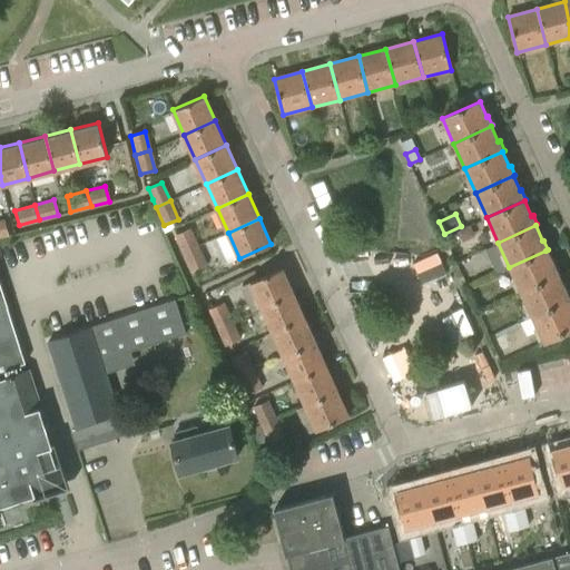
[(175,236),(183,254),(197,247),(189,229),(175,236)]
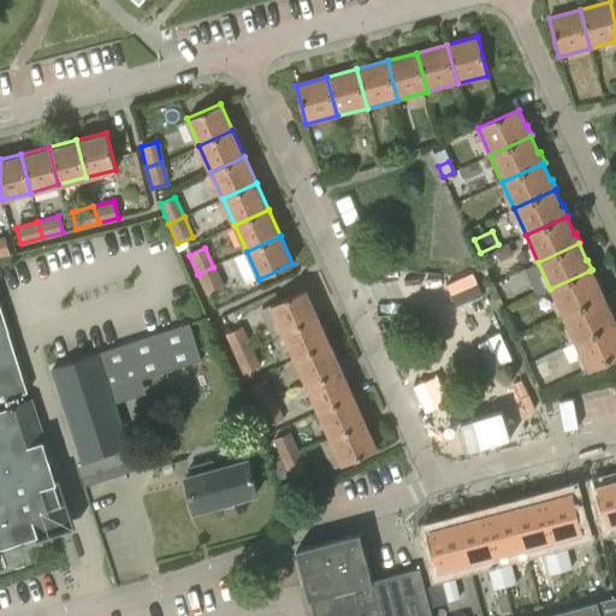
[(213,267),(197,274),(207,295),(223,288),(213,267)]
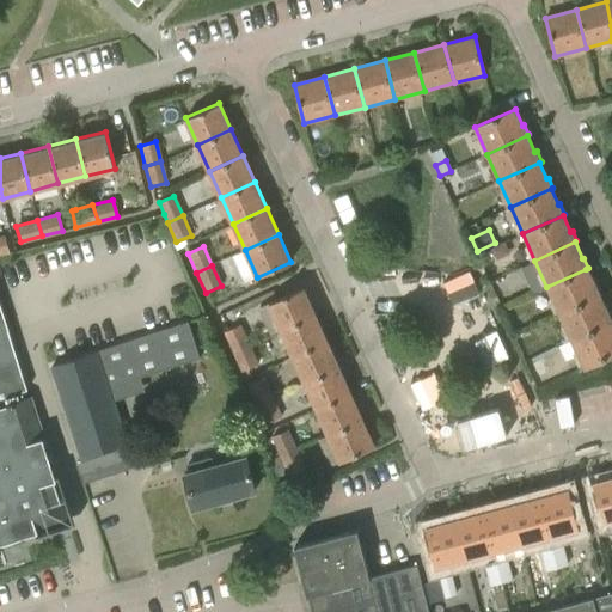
[(546,287),(560,313),(600,294),(595,283),(593,285),(586,269),(546,287)]
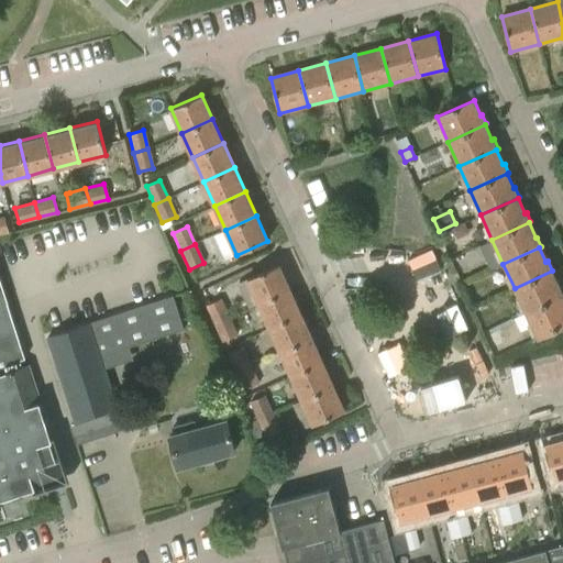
[(278,265),(246,279),(257,304),(289,289),(278,265)]
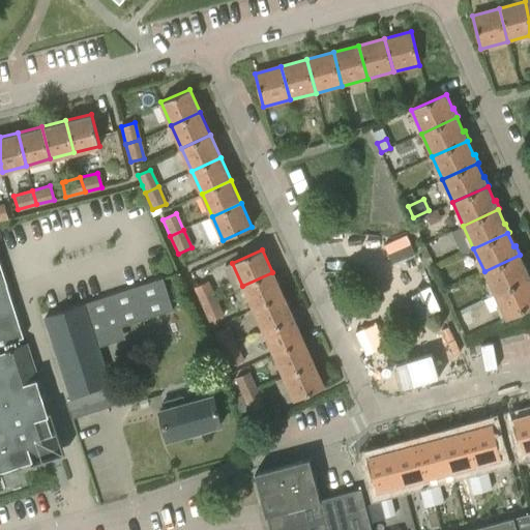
[(520,256),(520,255),(484,271),(495,294),(528,278),(529,280),(529,278),(529,276),(527,269),(525,270),(519,256),(520,256)]
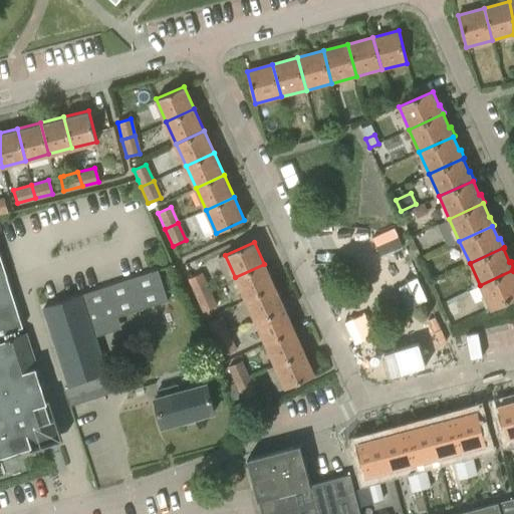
[(0,456),(57,438),(16,313),(11,297),(0,262),(0,456)]
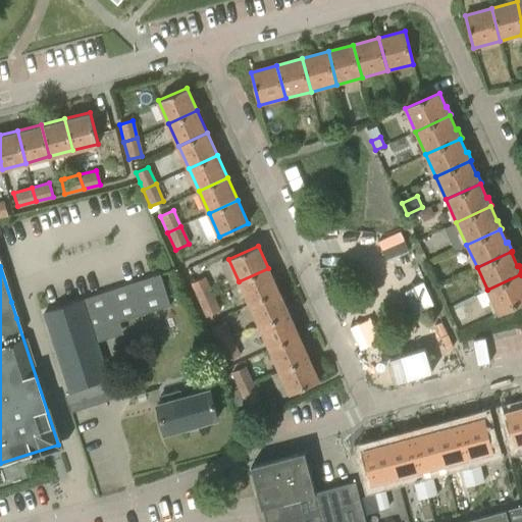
[(249,305),(278,291),(268,268),(239,281),(249,305)]
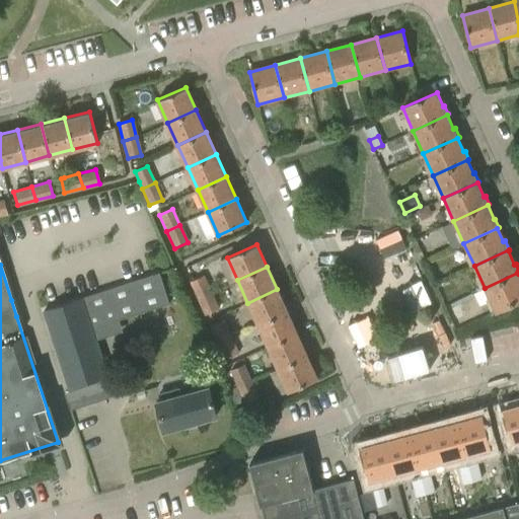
[(518,276),(518,274),(517,273),(485,288),(495,311),(518,300),(518,276)]
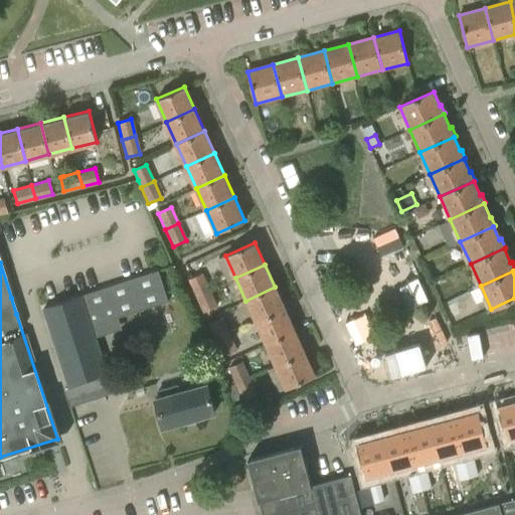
[(90,327),(167,302),(157,272),(149,274),(47,307),(41,309),(73,405),(93,399),(111,393),(90,327)]
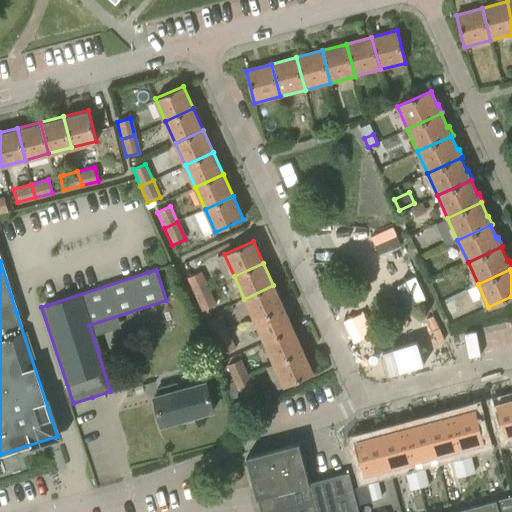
[(187,278),(194,295),(209,289),(201,272),(187,278)]
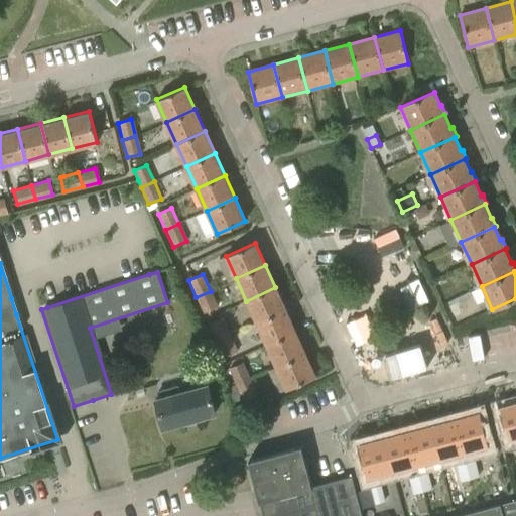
[(256,323),(285,309),(275,287),(246,301),(256,323)]
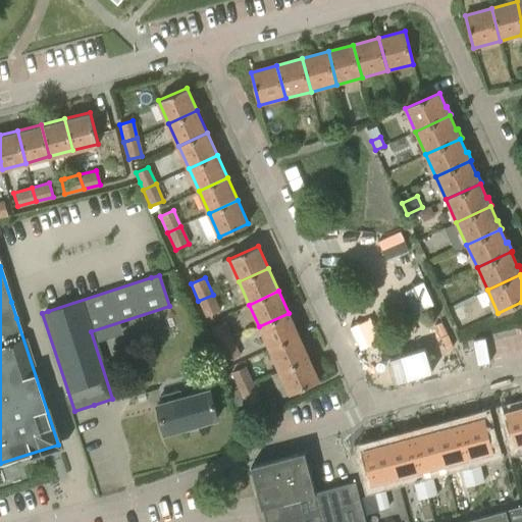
[(220,311),(213,295),(198,301),(206,317),(220,311)]
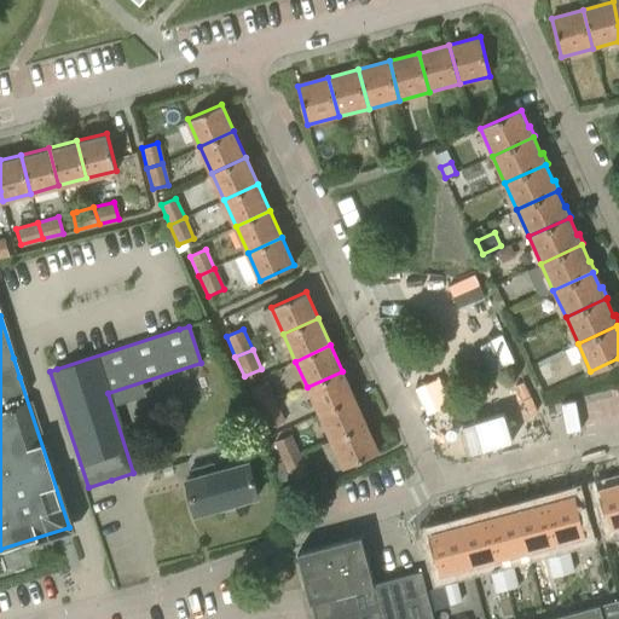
[(319,414),(354,398),(342,371),(307,387),(319,414)]
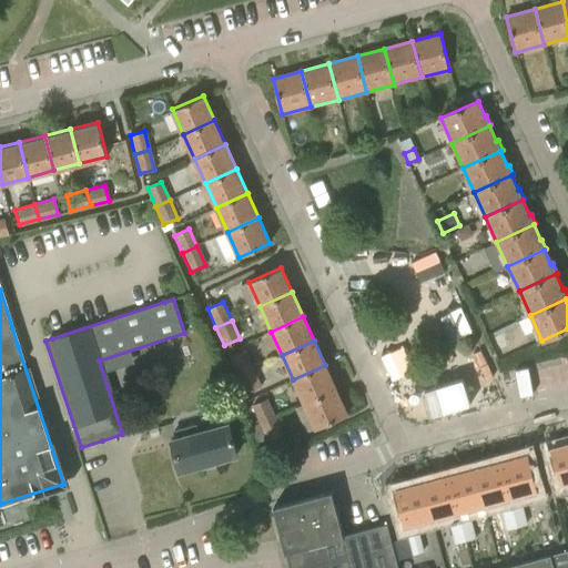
[(230,357),(239,376),(253,368),(245,351),(230,357)]
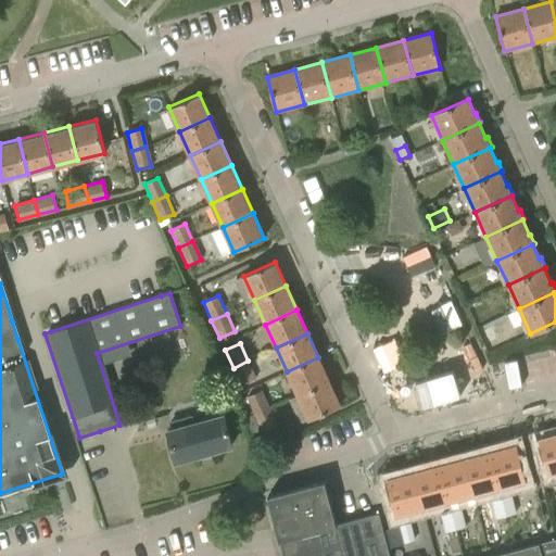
[(256,379),(252,369),(260,365),(256,357),(248,361),(234,368),(241,386),(256,379)]
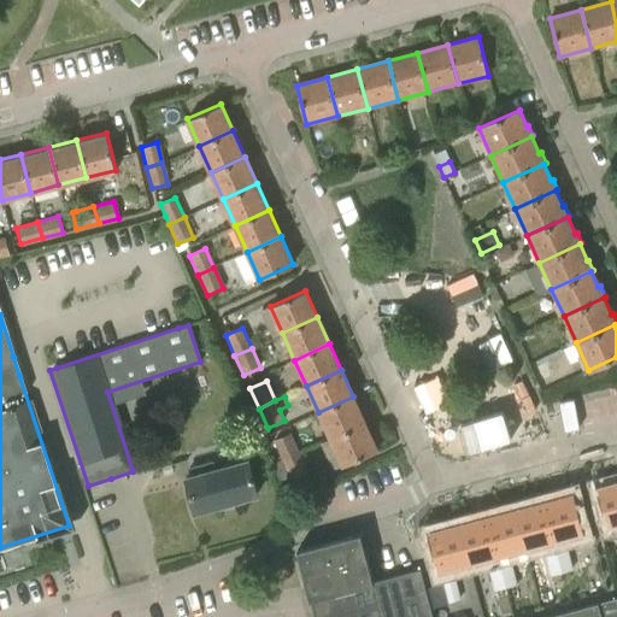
[(330,439),(365,423),(353,397),(318,412),(330,439)]
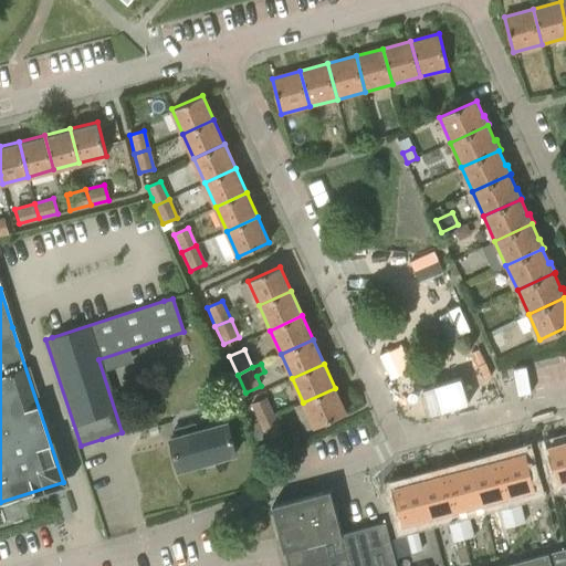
[(314,427),(346,413),(335,388),(303,402),(314,427)]
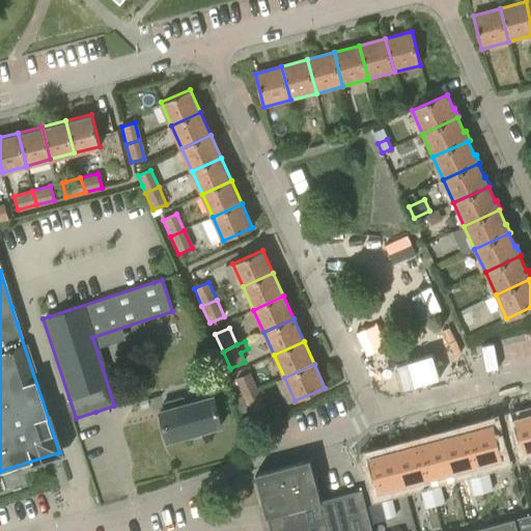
[(234,380),(243,397),(257,390),(250,372),(234,380)]
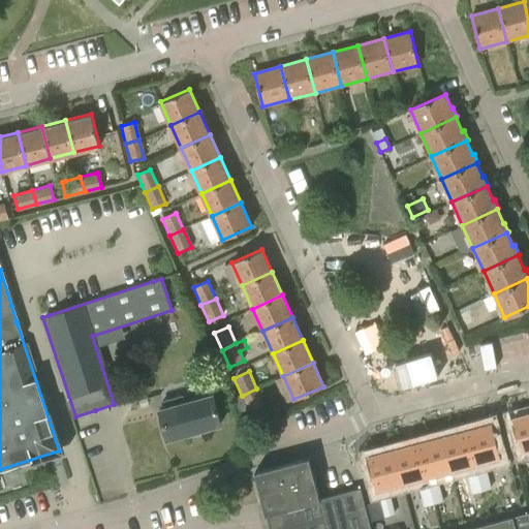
[(265,406),(256,389),(242,396),(249,412),(265,406)]
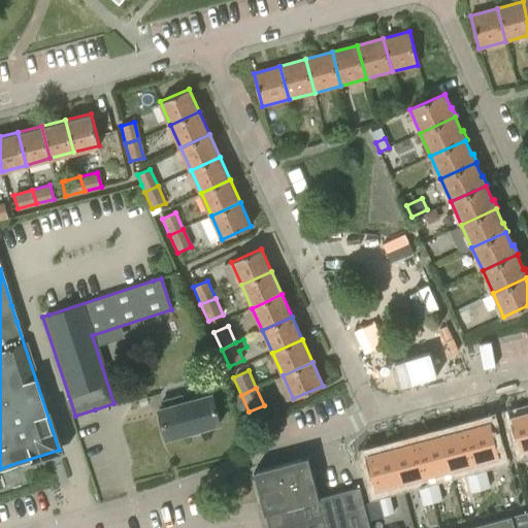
[(164,408),(159,410),(167,437),(220,423),(212,395),(185,403),(183,395),(165,399),(162,400),(164,408)]
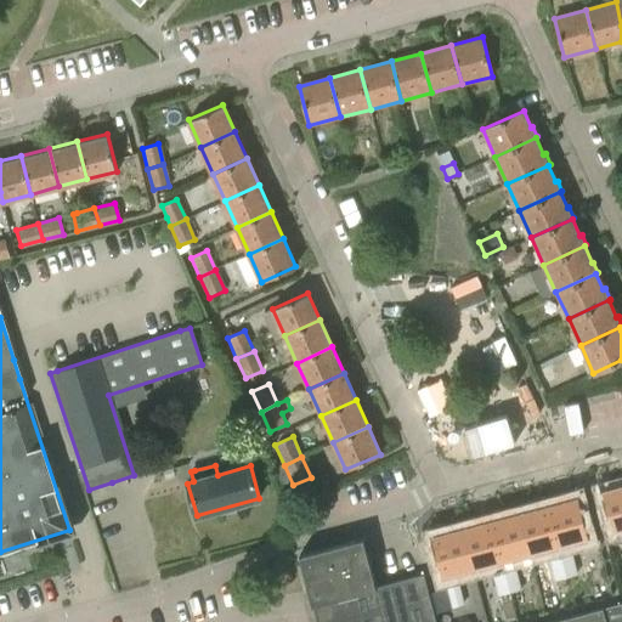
[(615,530),(621,526),(621,486),(604,492),(615,530)]
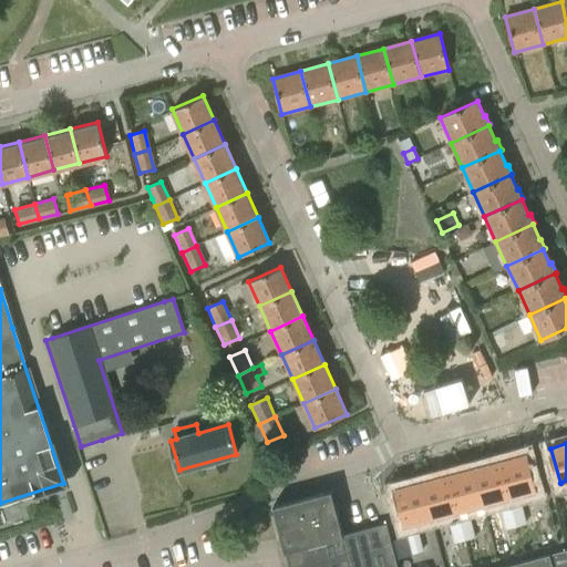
[(525,455),(500,462),(508,497),(535,491),(525,455)]
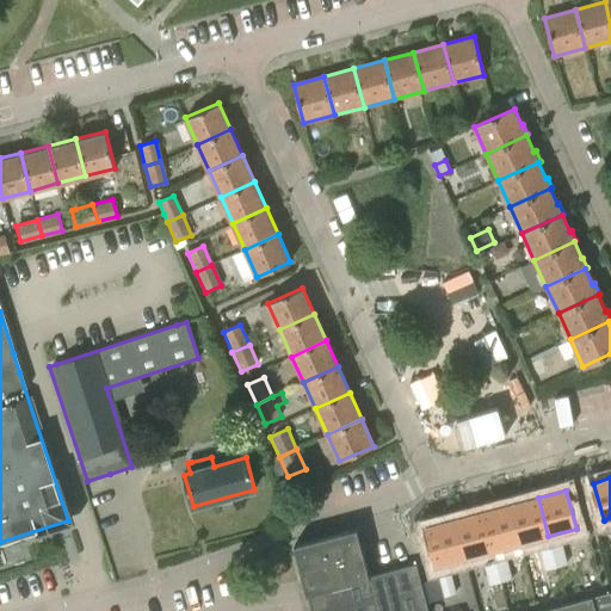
[(548,536),(538,498),(510,505),(520,543),(548,536)]
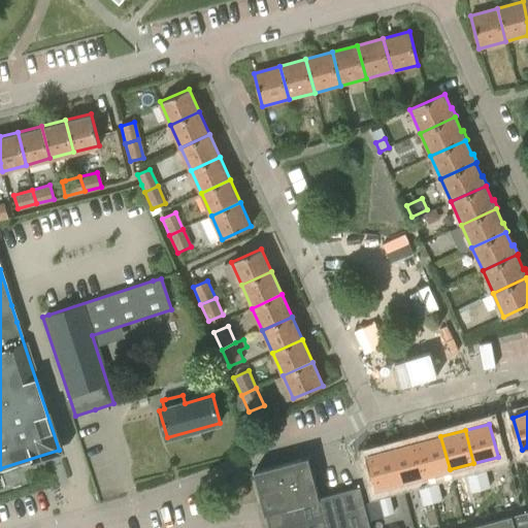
[(450,469),(440,436),(417,443),(426,475),(450,469)]
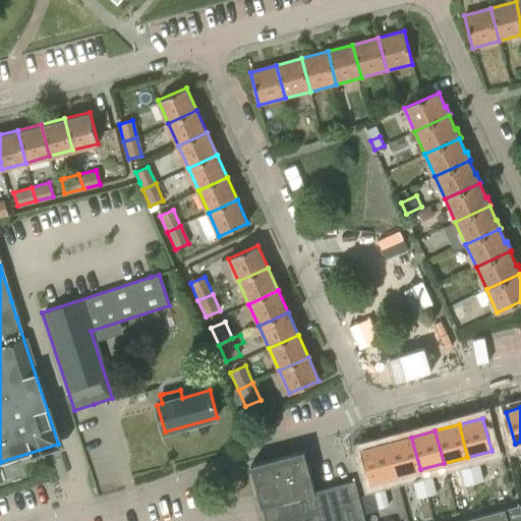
[(388,444),(396,475),(420,469),(411,438),(388,444)]
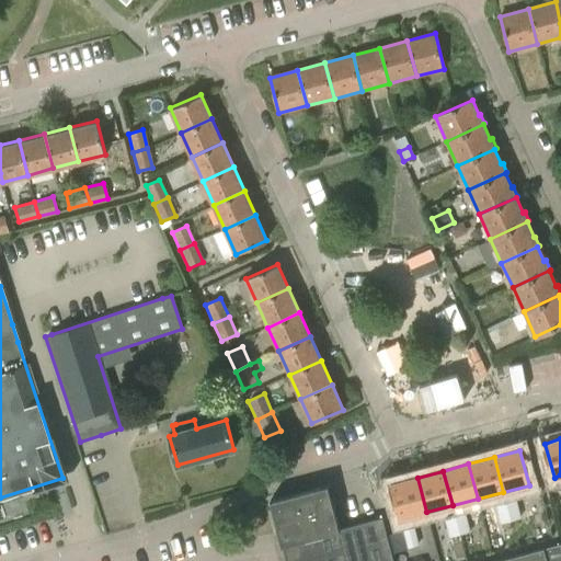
[(398,511),(400,519),(426,512),(418,478),(391,484),(398,511)]
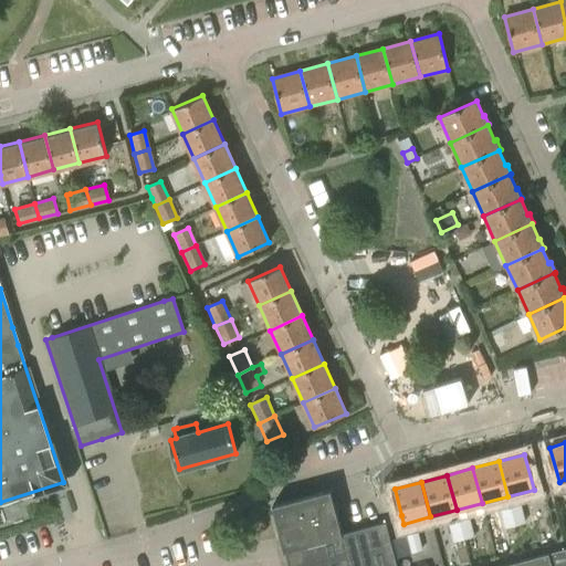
[(272,505),(287,565),(396,565),(386,524),(342,535),(329,490),(272,505)]
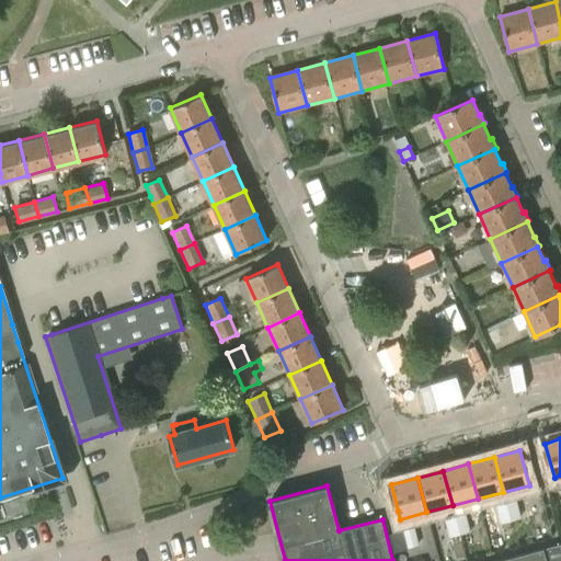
[(516,502),(505,505),(510,522),(521,518),(516,502)]
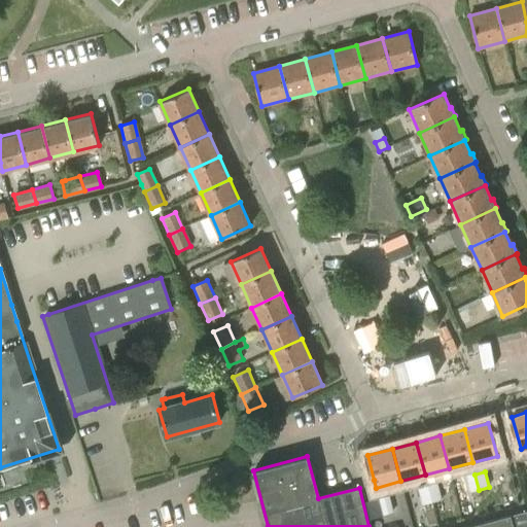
[(469,492),(479,490),(475,475),(465,477),(469,492)]
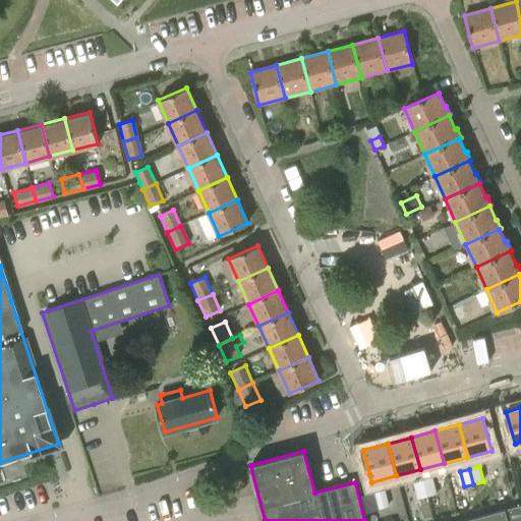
[(422,480),(426,496),(436,494),(431,478),(422,480)]
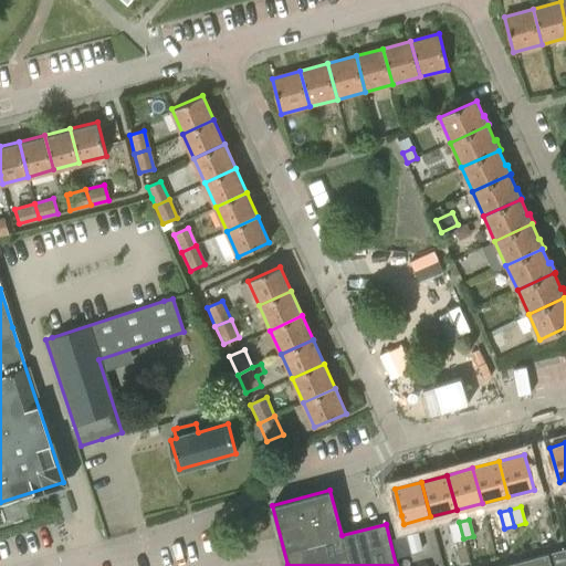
[(459,522),(449,525),(453,542),(463,538),(459,522)]
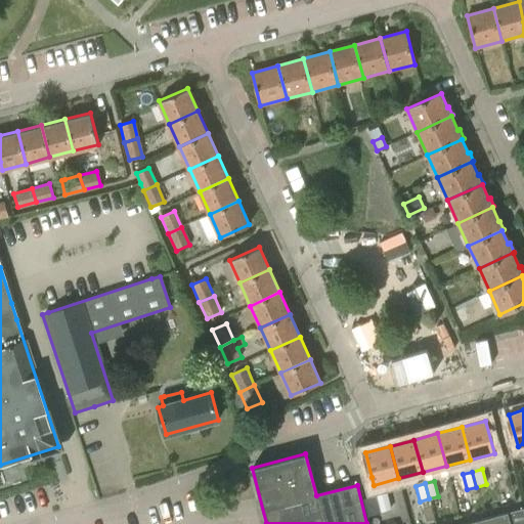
[(387,493),(376,496),(380,512),(391,509),(387,493)]
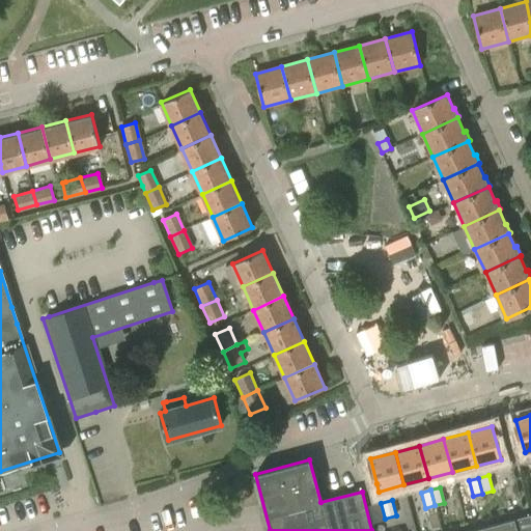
[(530,530),(530,514),(469,530),(530,530)]
